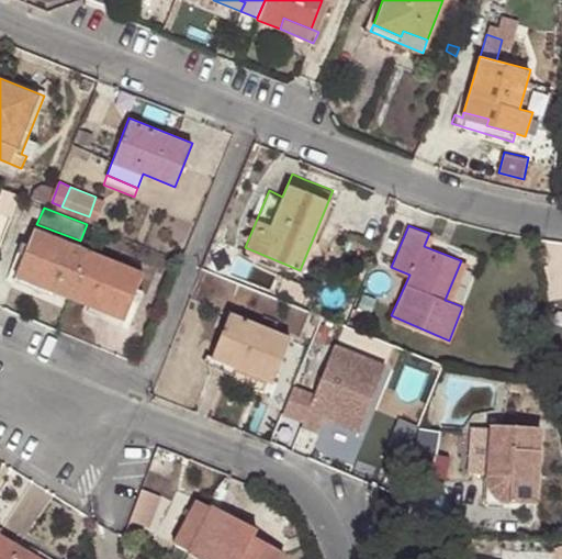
[(14,274),(69,297),(88,249),(34,227),(29,242),(23,253),(14,274)]
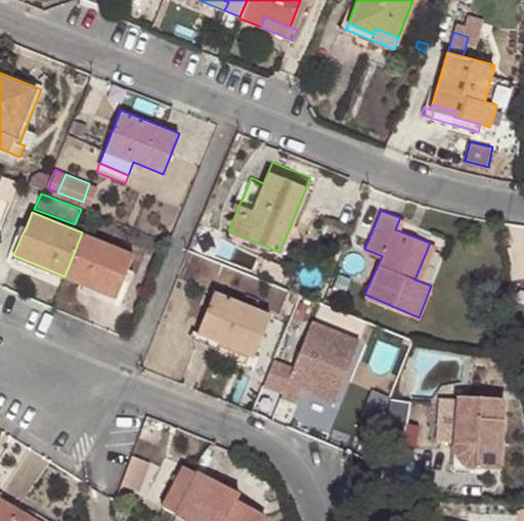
[(404,219),(400,217),(395,229),(400,231),(404,219)]
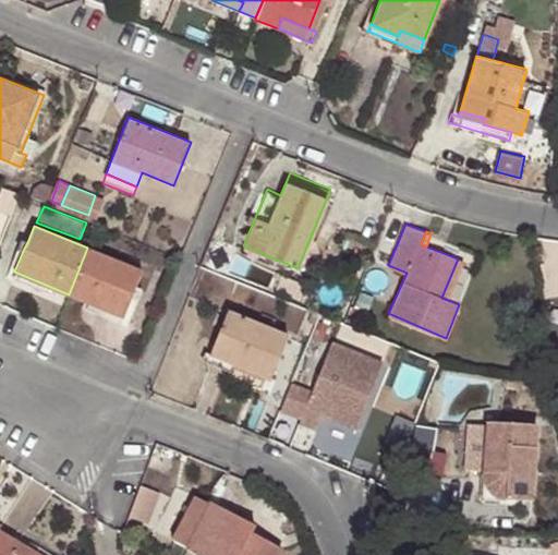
[(23,251),(28,240),(22,238),(17,249),(23,251)]
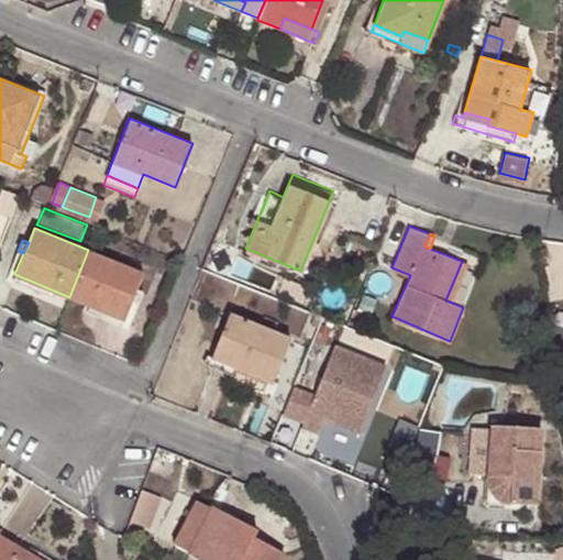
[(88,250),(69,297),(124,319),(133,297),(138,287),(144,272),(88,250)]
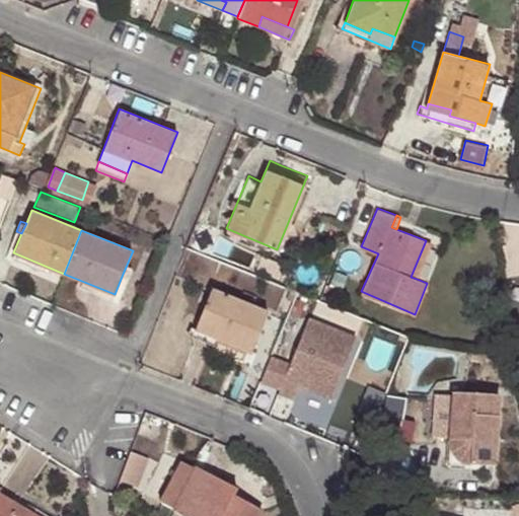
[(431,242),(426,240),(411,277),(417,279),(431,242)]
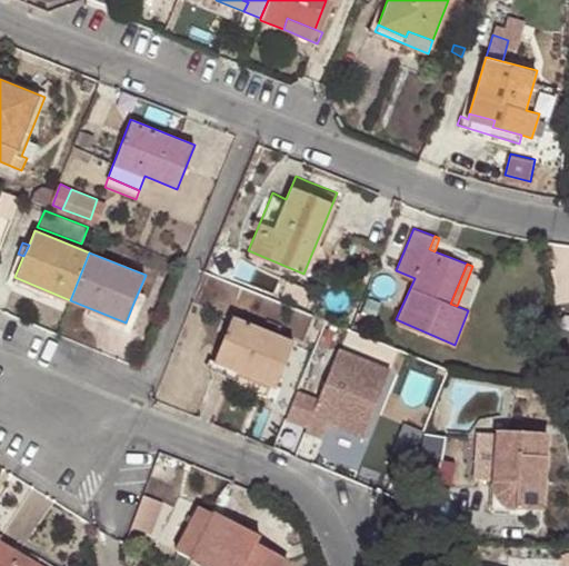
[(311,287),(288,278),(281,294),(305,304),(311,287)]
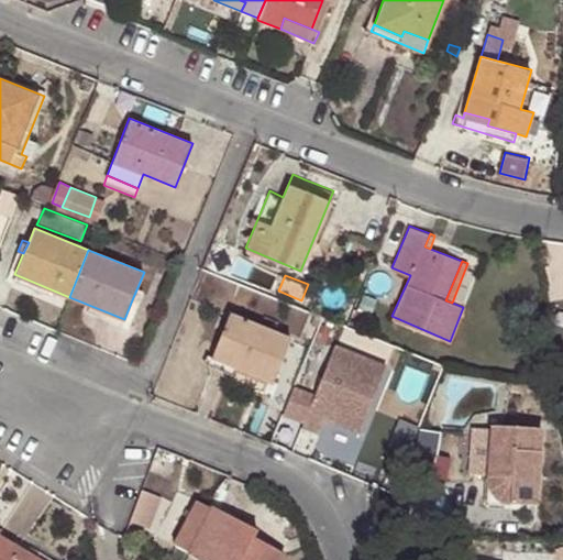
[(144,289),(138,287),(133,297),(140,300),(144,289)]
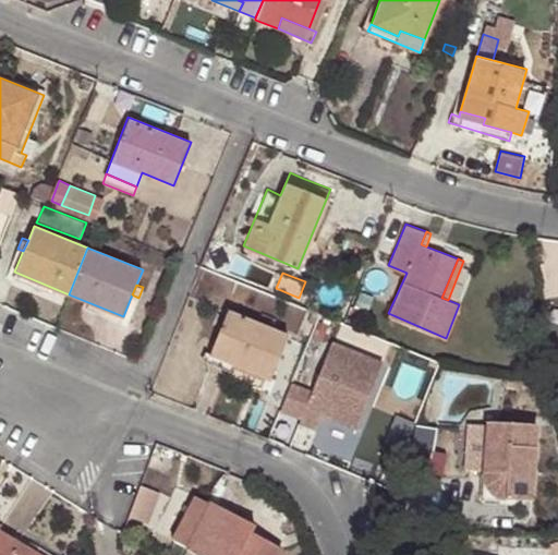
[(228,309),(209,352),(210,353),(232,363),(270,378),(289,334),(228,309)]
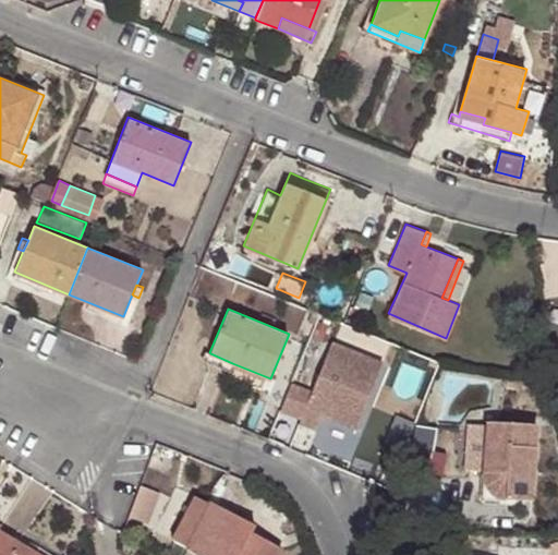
[(315,426),(320,413),(327,396),(336,399),(332,406),(360,417),(383,361),(332,340),(300,420),(315,426)]
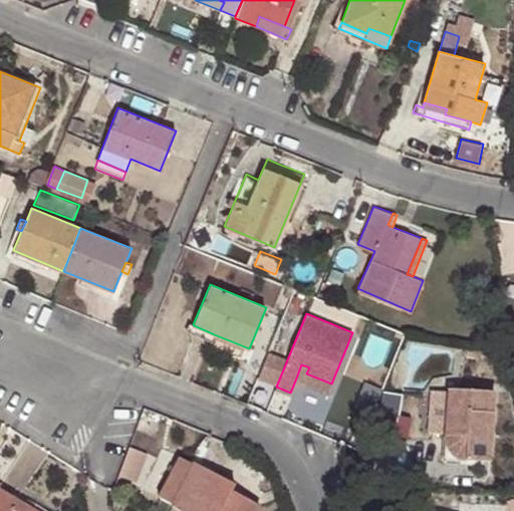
[(194,325),(193,324),(189,322),(186,329),(212,339),(214,334),(194,325)]
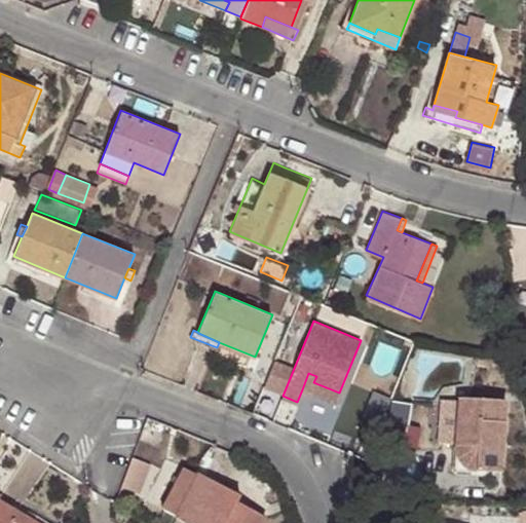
[(308,373),(302,389),(335,403),(339,393),(313,382),(316,376),(308,373)]
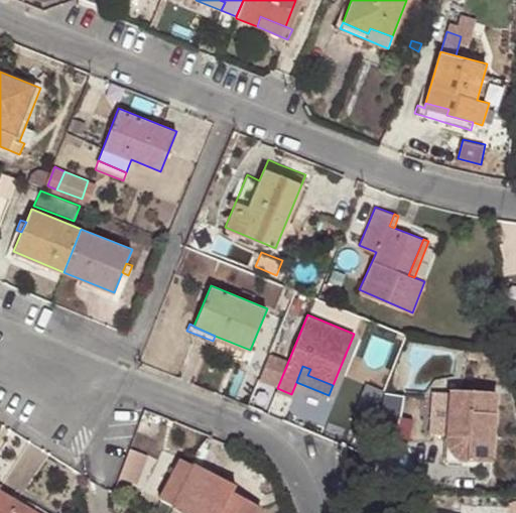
[(370,380),(359,404),(399,421),(410,397),(370,380)]
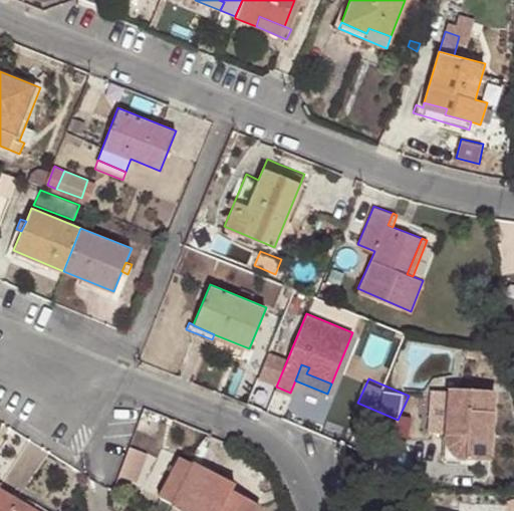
[(449,388),(446,434),(468,436),(467,458),(491,459),(495,392),(449,388)]
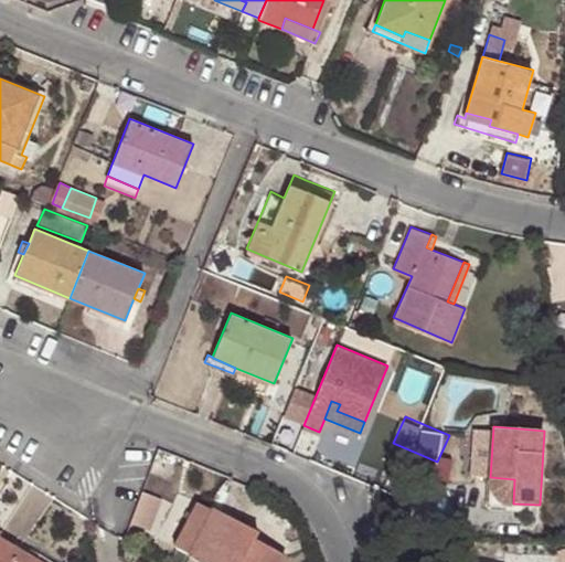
[(514,479),(490,477),(489,488),(488,497),(488,502),(489,505),(492,507),(512,509),(513,504),(514,479)]
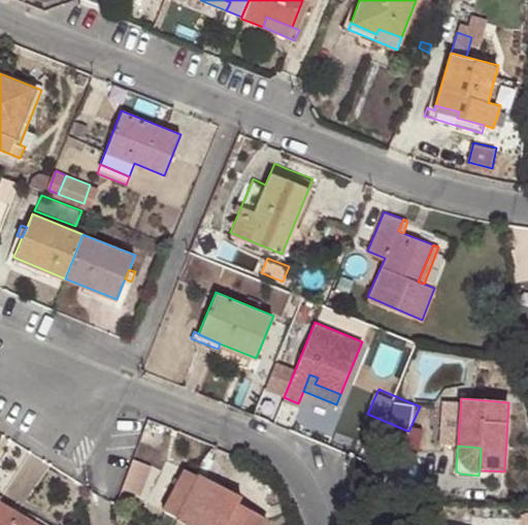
[(144,492),(156,462),(137,456),(127,486),(144,492)]
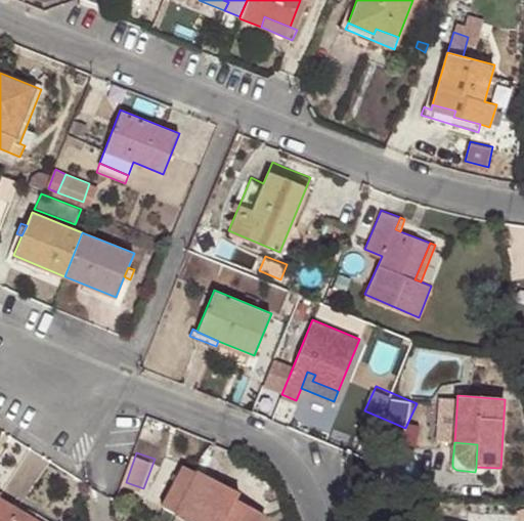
[(190,520),(247,520),(254,509),(236,498),(241,491),(198,469),(197,471),(183,463),(162,503),(175,510),(174,512),(190,520)]
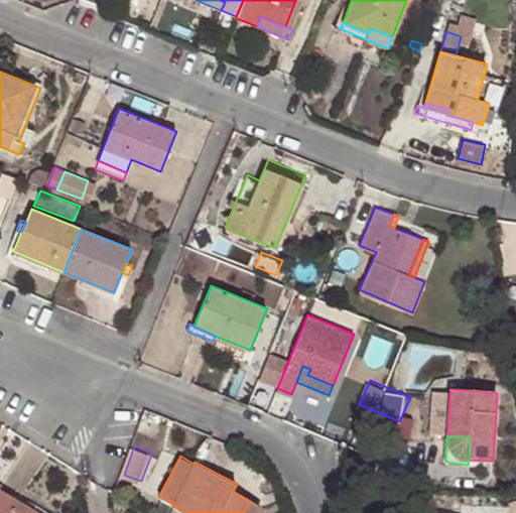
[(31,512),(34,509),(0,486),(0,512),(31,512)]
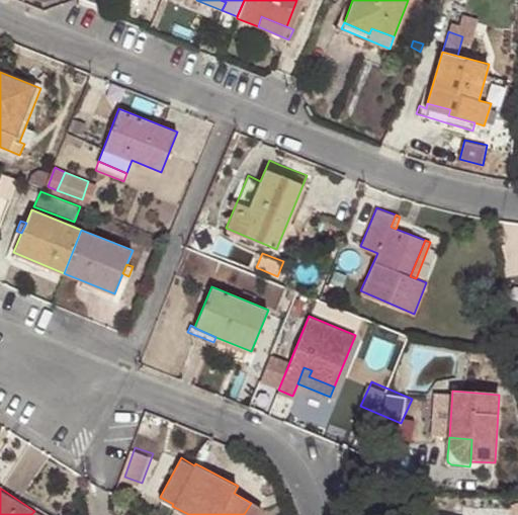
[(258,514),(262,508),(251,503),(244,514),(258,514)]
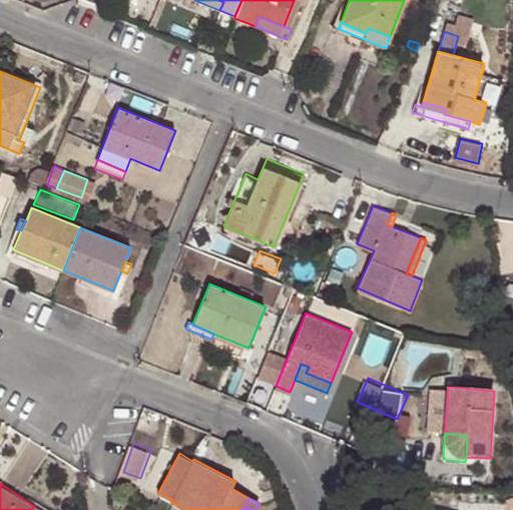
[(52,509),(37,500),(34,506),(31,509),(52,509)]
